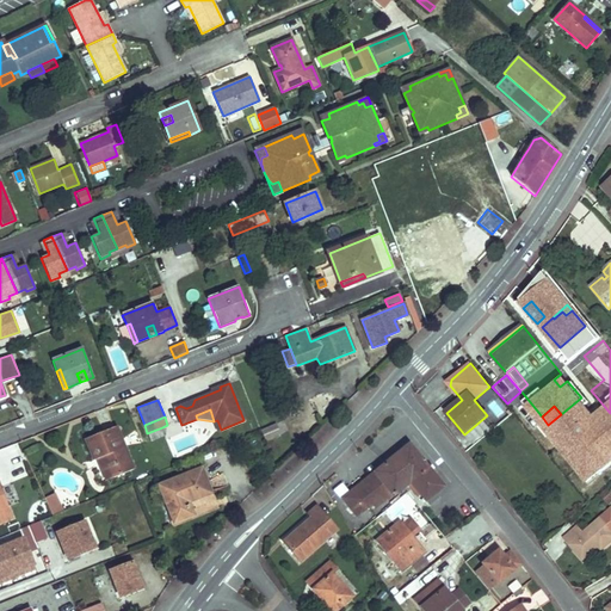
[(276,424),(261,431),(265,440),(281,434),(276,424)]
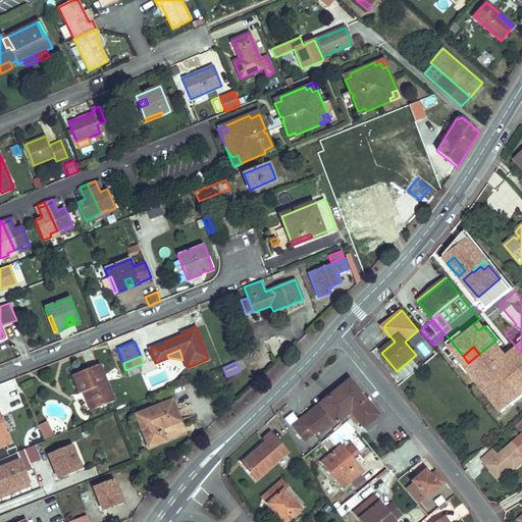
[(83,393),(90,389),(93,396),(91,397),(96,409),(114,401),(99,364),(72,375),(80,394),(83,393)]
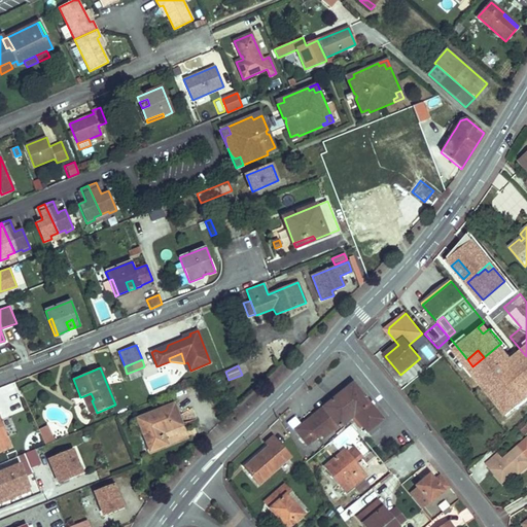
[(143,376),(140,369),(127,374),(130,381),(143,376)]
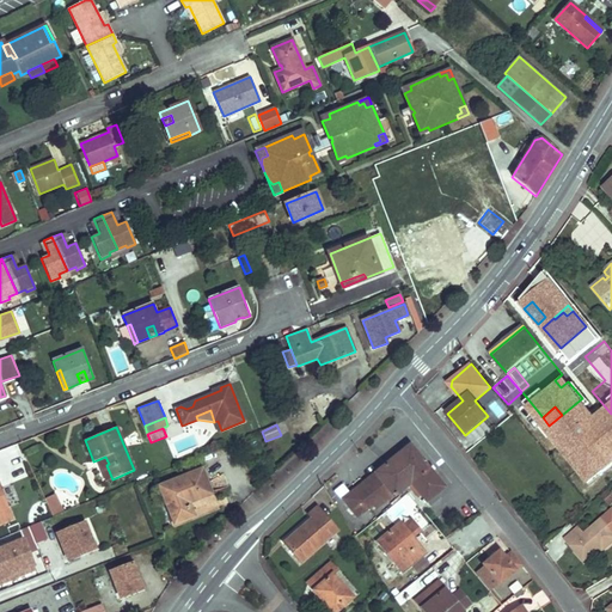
[(393,496),(407,485),(410,483),(421,495),(426,502),(445,488),(435,477),(429,483),(422,473),(429,469),(411,448),(407,447),(343,499),(357,516),(373,505),(377,508),(392,495),(393,496)]
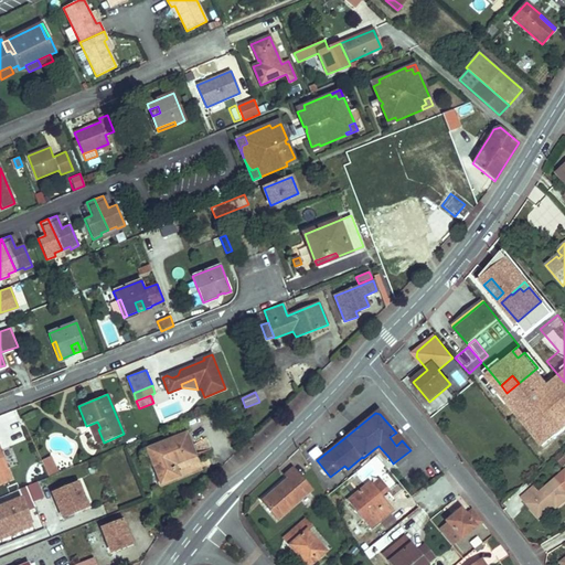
[(104,443),(98,429),(100,428),(97,422),(89,425),(98,445),(104,443)]
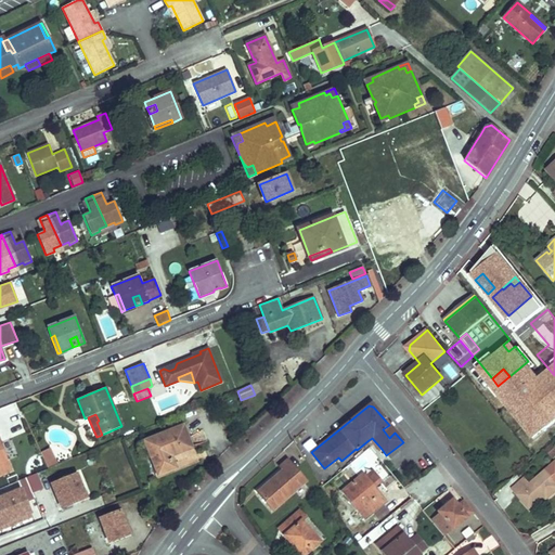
[(395,433),(391,428),(389,425),(383,429),(389,438),(395,433)]
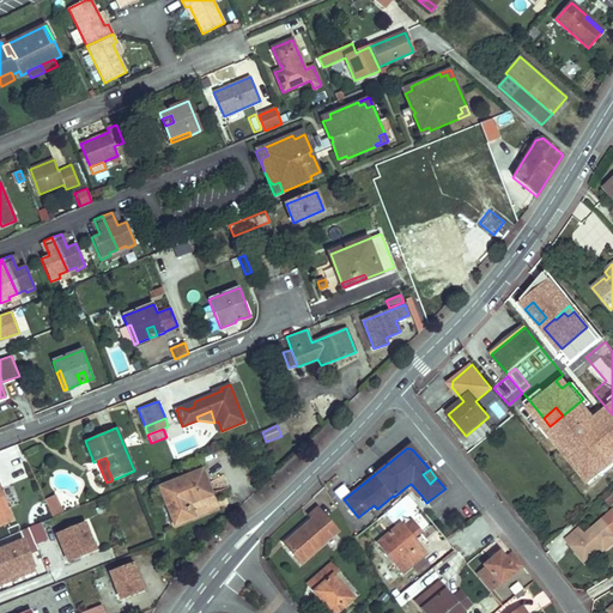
[(202,471),(159,487),(174,523),(194,516),(189,503),(212,495),(202,471)]
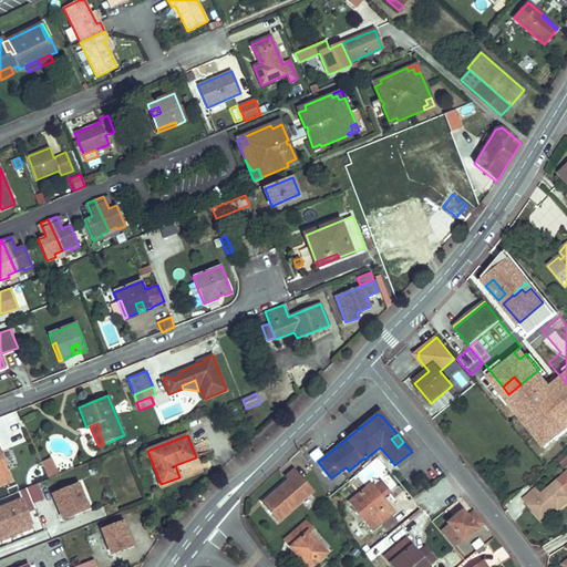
[(380,447),(377,450),(387,462),(390,459),(380,447)]
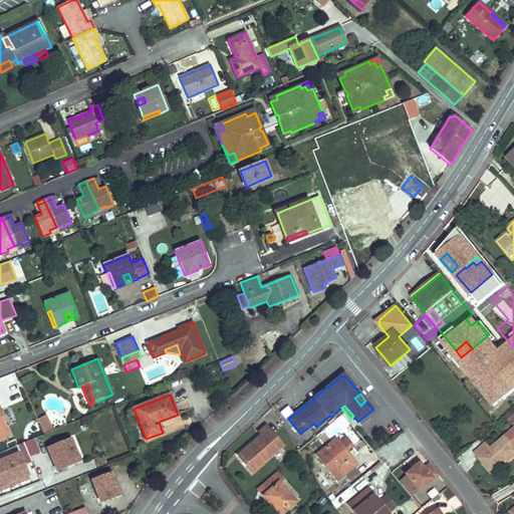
[(0,439),(10,436),(0,410),(0,439)]
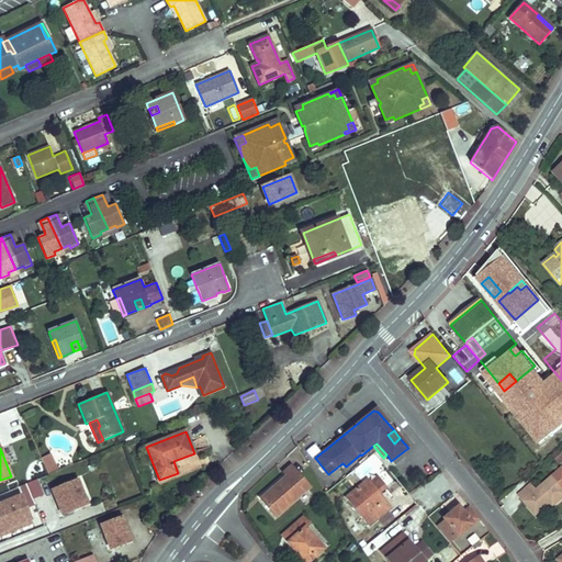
[(49,454),(41,458),(48,474),(57,471),(49,454)]
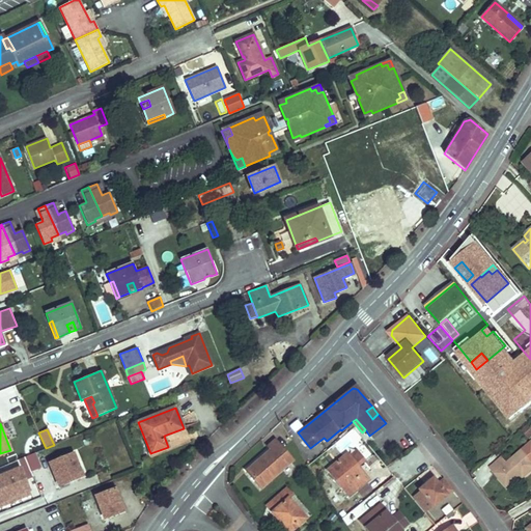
[(260,487),(292,460),(275,441),(269,447),(271,450),(247,471),(260,487)]
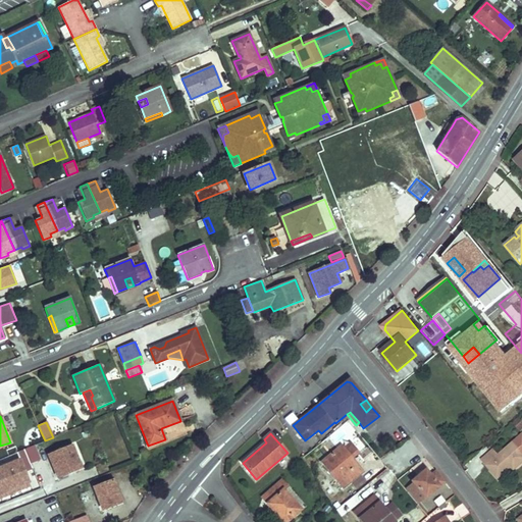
[(521,434),(499,456),(493,450),(482,460),(499,478),(511,467),(514,470),(521,462),(521,434)]
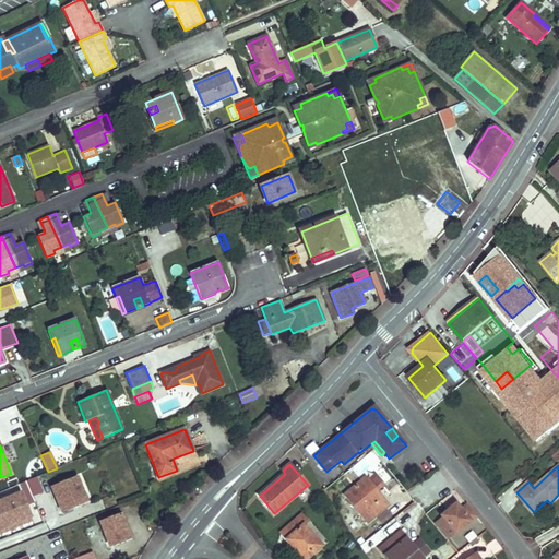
[(368,478),(378,490),(385,485),(376,473),(368,478)]
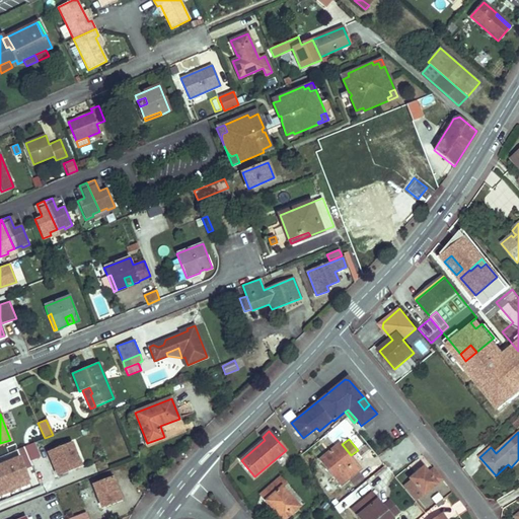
[(362,468),(351,455),(342,444),(340,442),(318,459),(342,487),(362,468)]
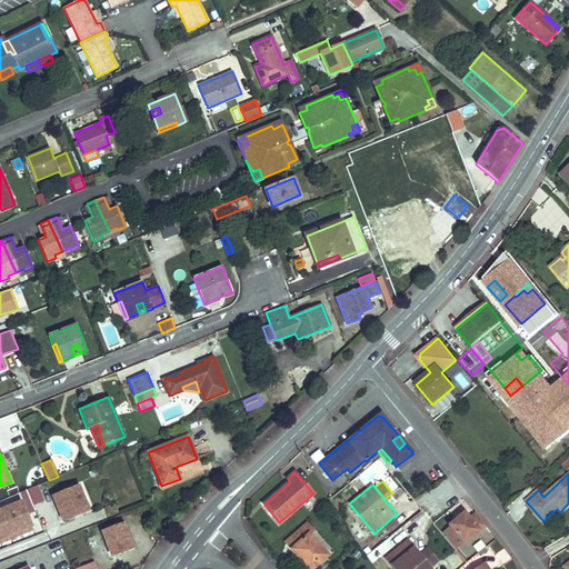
[(43,501),(37,486),(26,490),(32,506),(43,501)]
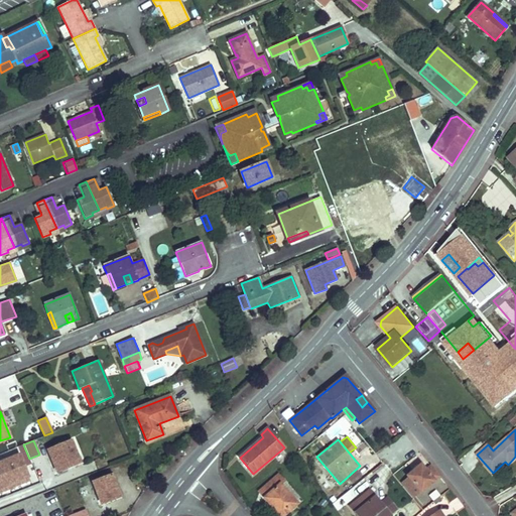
[(71,440),(48,450),(57,472),(80,463),(71,440)]
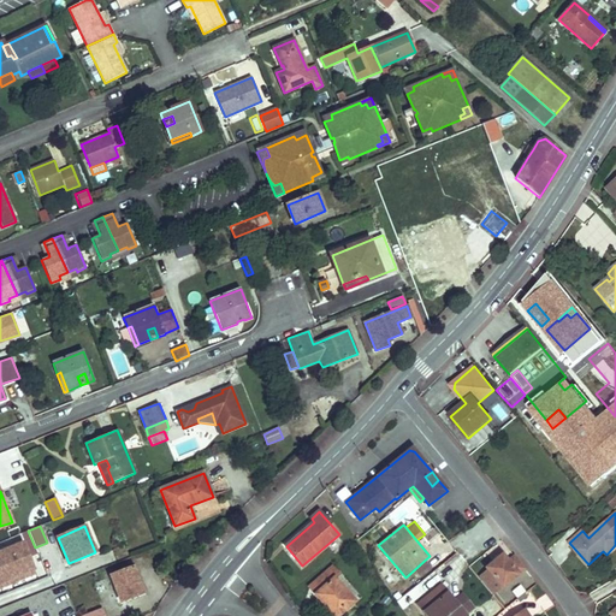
[(28,531),(22,533),(31,556),(37,554),(35,548),(28,531)]
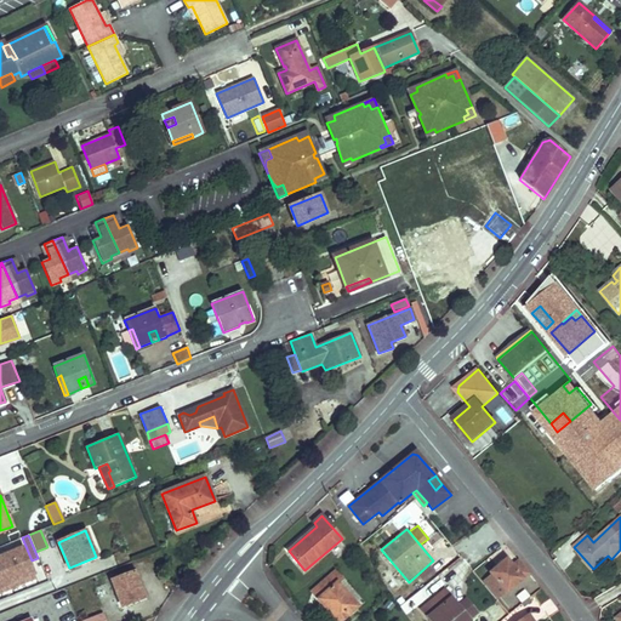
[(23,547),(0,556),(0,587),(34,574),(23,547)]
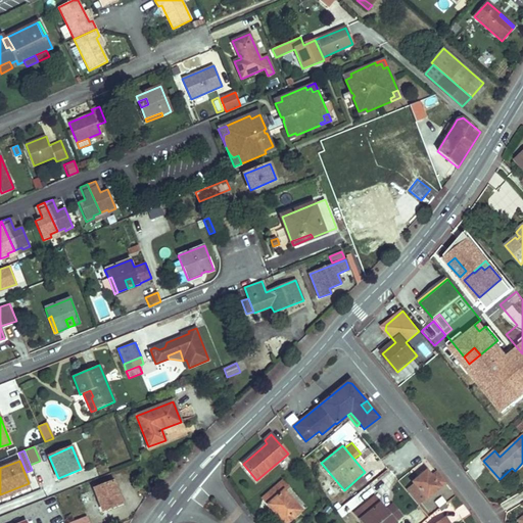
[(426,498),(445,483),(436,472),(431,476),(427,471),(413,482),(426,498)]
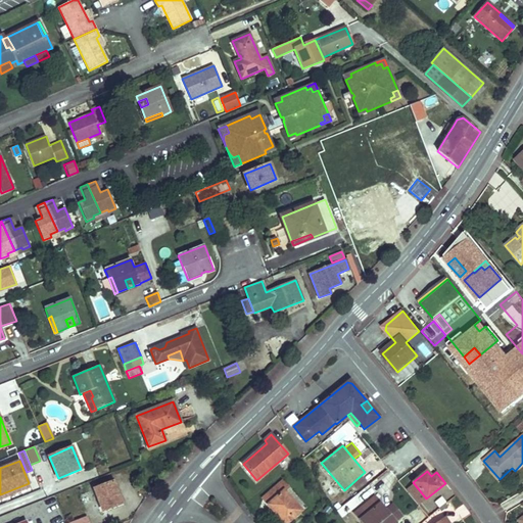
[(122,504),(113,481),(94,488),(103,511),(122,504)]
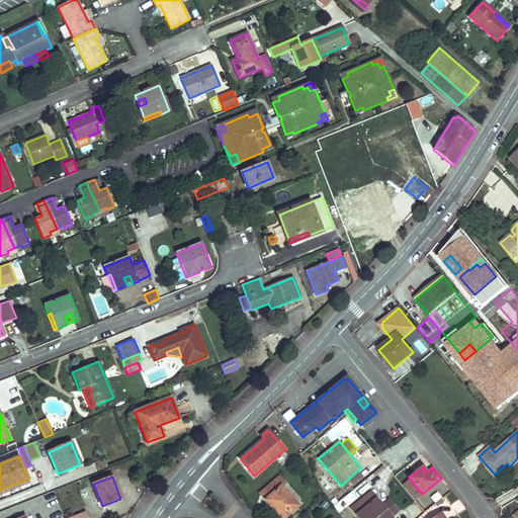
[(260,494),(266,501),(267,500),(272,506),(271,507),(281,517),(283,517),(298,506),(281,487),(285,484),(279,477),(260,494)]
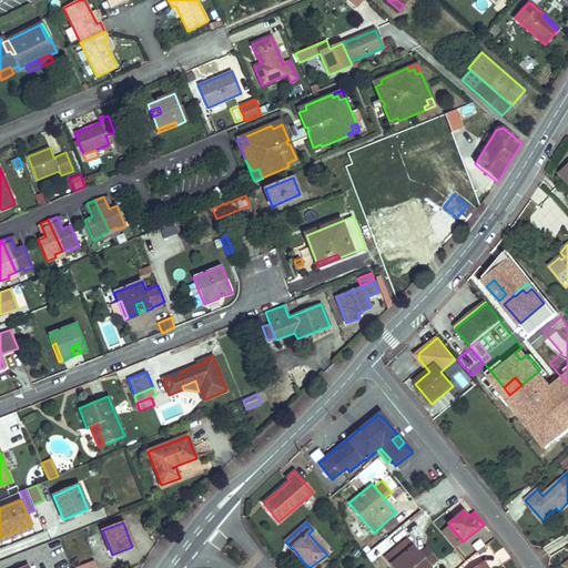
[(31,525),(0,537),(0,543),(33,529),(31,525)]
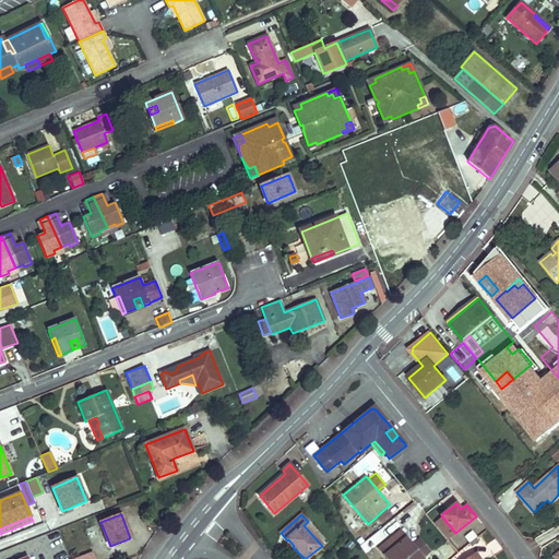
[(423,558),(424,558),(423,557),(413,545),(401,531),(379,549),(387,558),(423,558)]
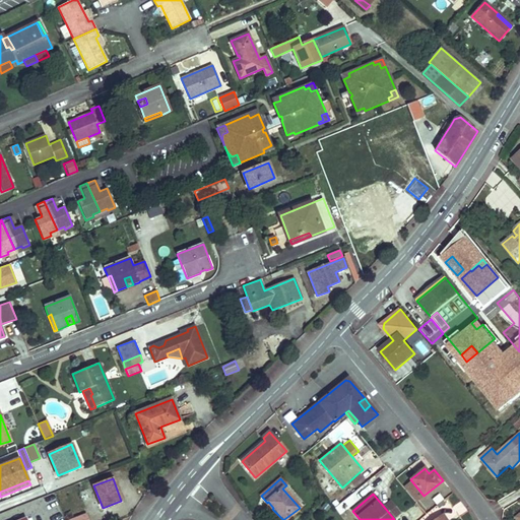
[(351,506),(358,501),(351,495),(346,500),(351,506)]
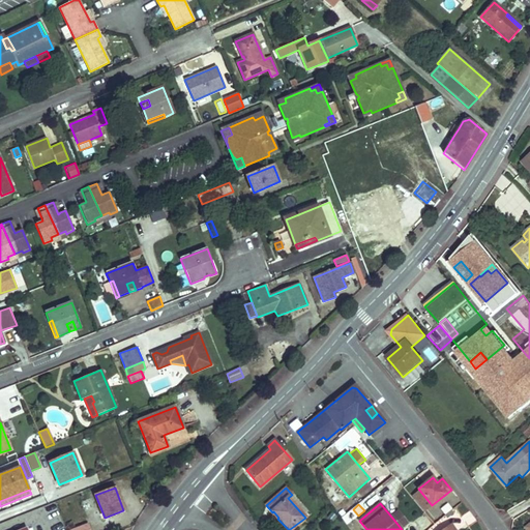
[(452,510),(445,516),(447,519),(454,512),(452,510)]
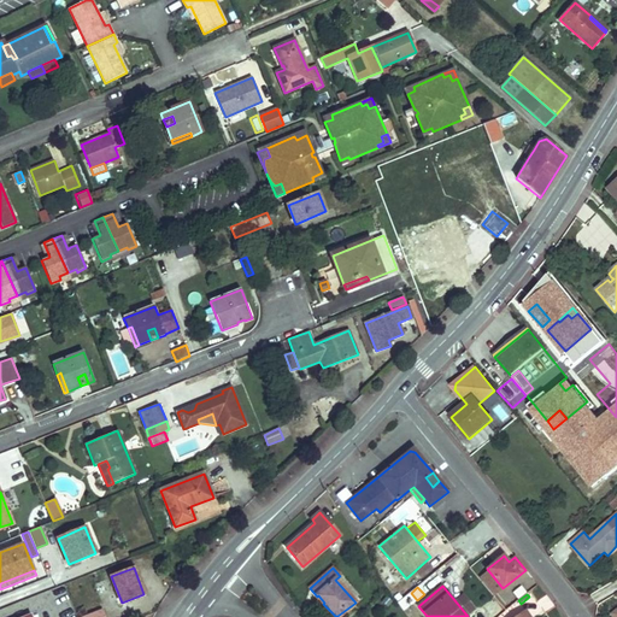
[(463,595),(456,601),(466,615),(475,609),(463,595)]
